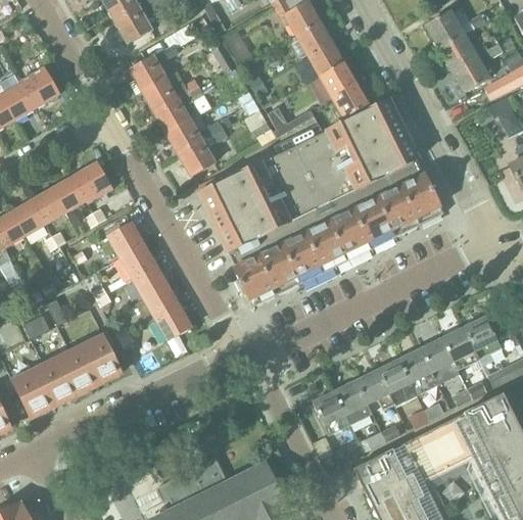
[(138,5),(135,0),(102,0),(113,18),(138,5)]
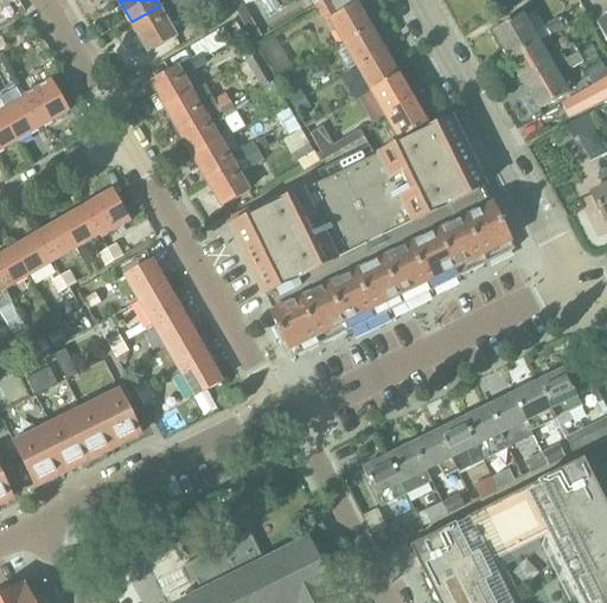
[(263,0),(269,10),(280,4),(278,0),(263,0)]
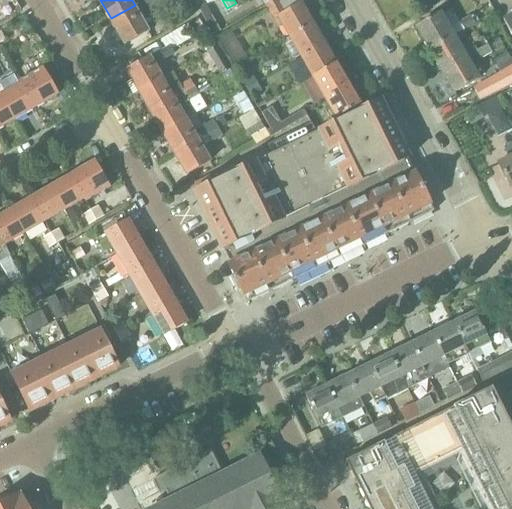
[(277,14),(289,34),(313,21),(301,0),(286,9),(281,0),(278,0),(268,7),(274,17),(277,14)]
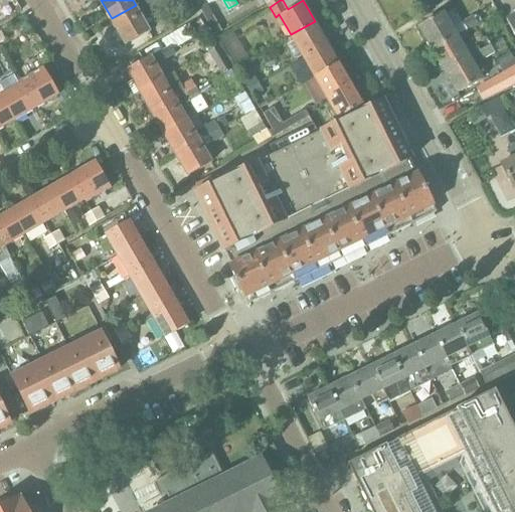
[(136,5),(112,18),(126,42),(149,28),(136,5)]
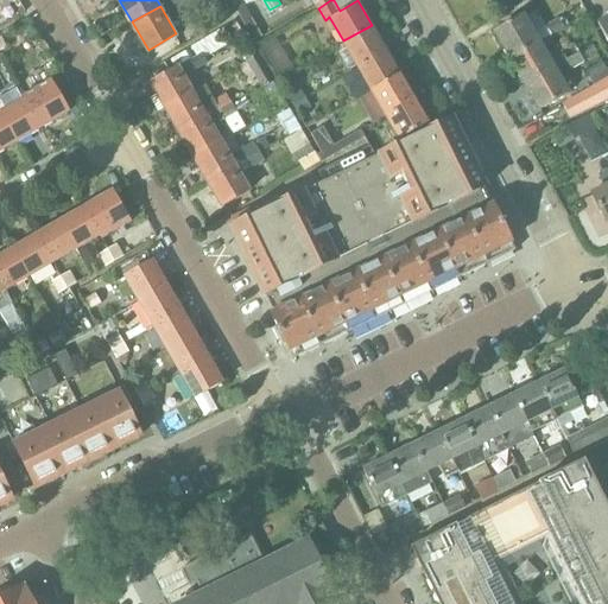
[(544,24),(533,30),(524,12),(494,29),(510,56),(538,38),(539,39),(548,35),(550,33),(544,24)]
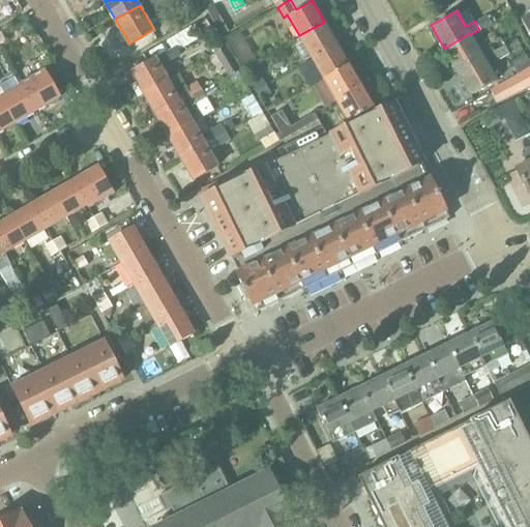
[(529,11),(521,18),(529,35),(529,11)]
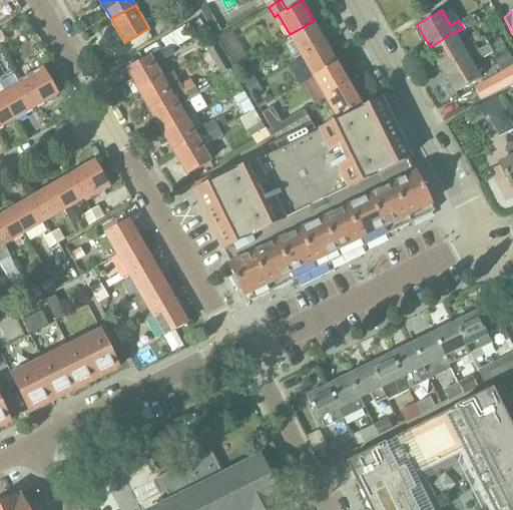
[(211,12),(204,16),(213,32),(220,28),(211,12)]
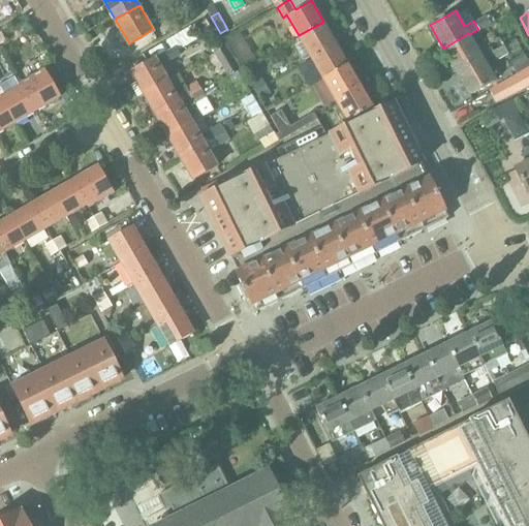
[(486,13),(473,21),(478,29),(478,30),(491,23),(486,13)]
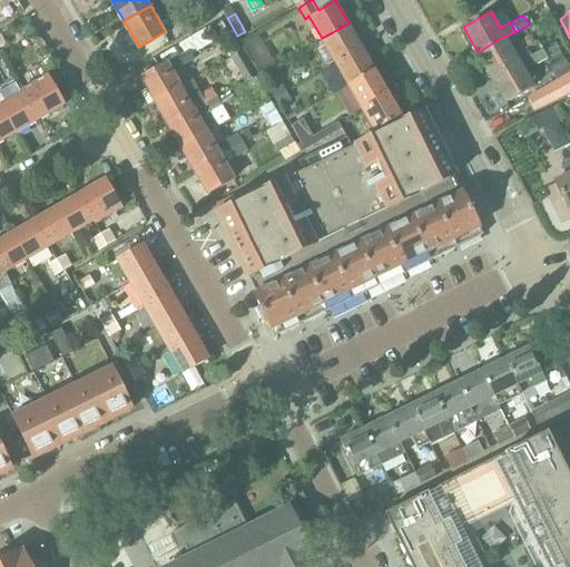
[(322,38),(335,61),(362,46),(349,23),(322,38)]
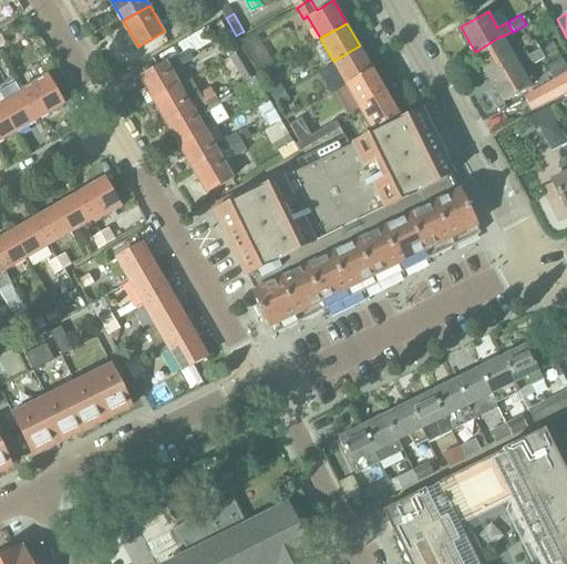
[(227,54),(238,48),(235,42),(228,31),(217,38),(227,54)]
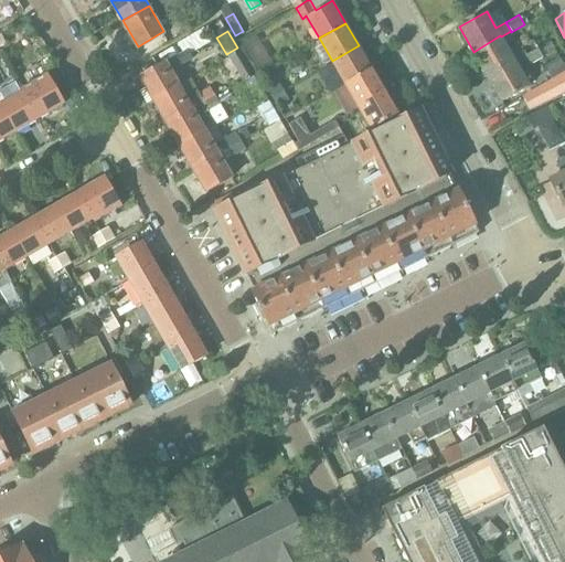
[(473,52),(487,76),(514,60),(520,57),(514,48),(516,45),(509,32),(501,36),(500,35),(473,52)]
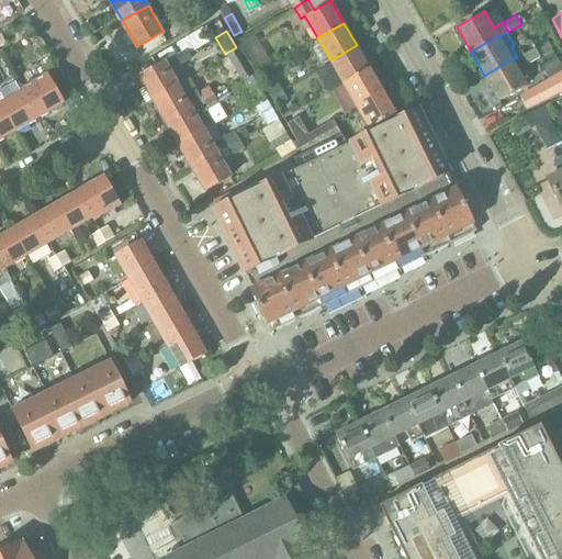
[(357,45),(330,60),(321,66),(326,75),(336,69),(344,82),(370,67),(357,45)]
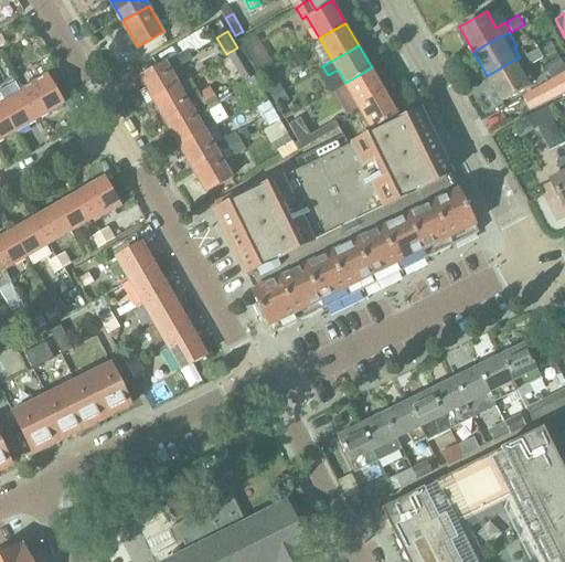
[(153,98),(179,83),(172,73),(183,67),(181,63),(192,56),(187,48),(166,61),(139,75),(153,98)]
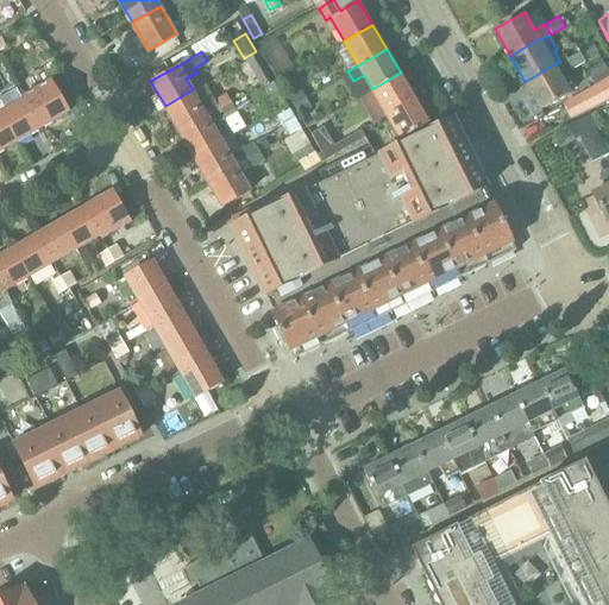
[(566,58),(571,68),(584,60),(579,51),(566,58)]
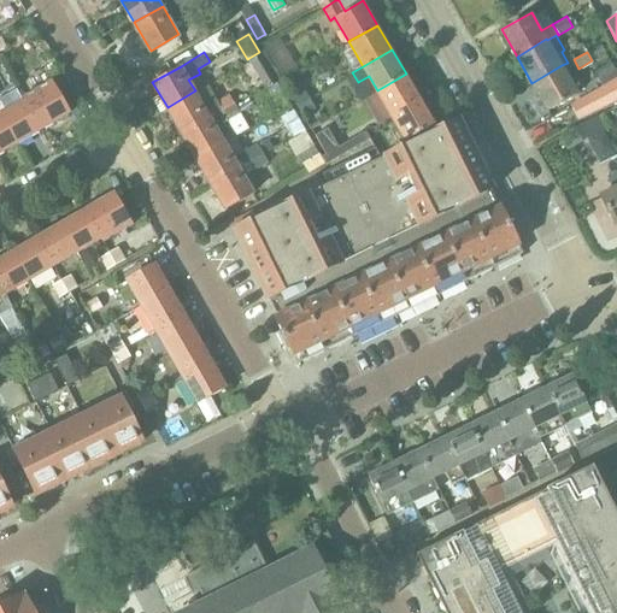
[(264,62),(260,56),(250,62),(253,68),(264,62)]
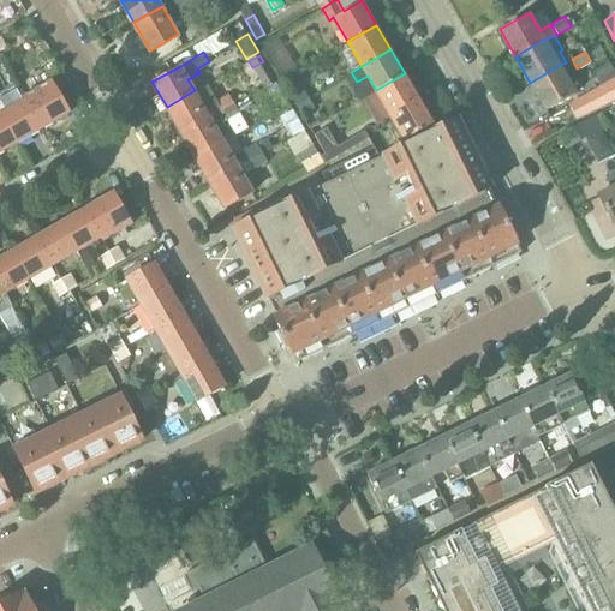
[(574,91),(560,65),(530,83),(544,108),(574,91)]
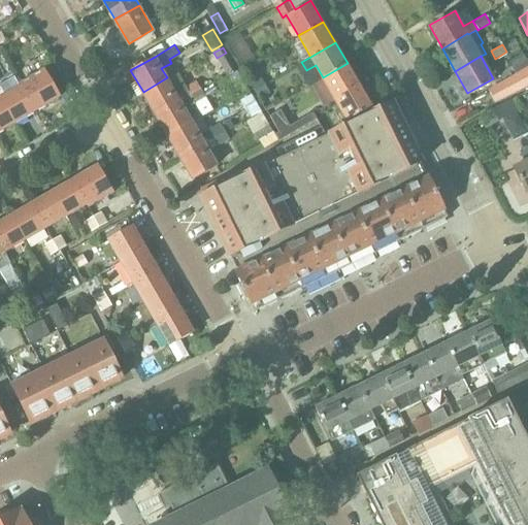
[(323,77),(335,98),(359,84),(348,63),(323,77)]
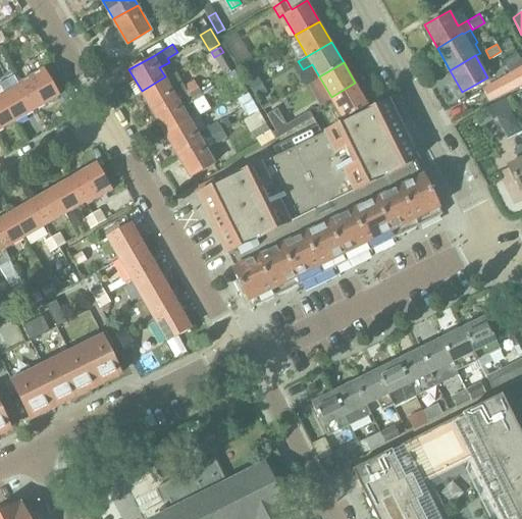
[(521,83),(521,64),(486,85),(493,98),(521,83)]
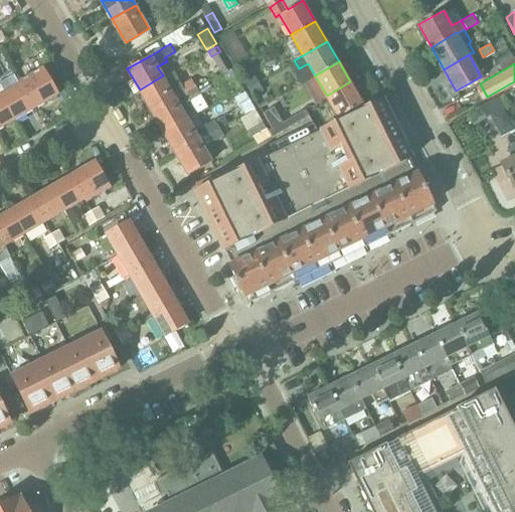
[(43,65),(19,79),(35,106),(58,92),(43,65)]
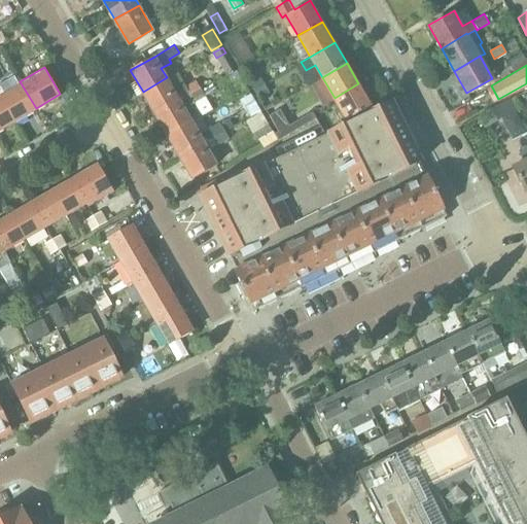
[(167,78),(167,77),(143,92),(155,113),(179,99),(200,88),(195,79),(183,85),(176,73),(167,78)]
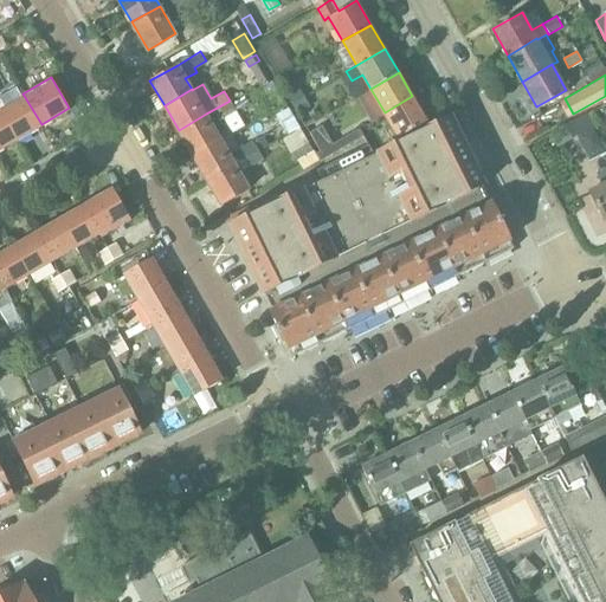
[(298,85),(285,92),(291,102),(303,95),(298,85)]
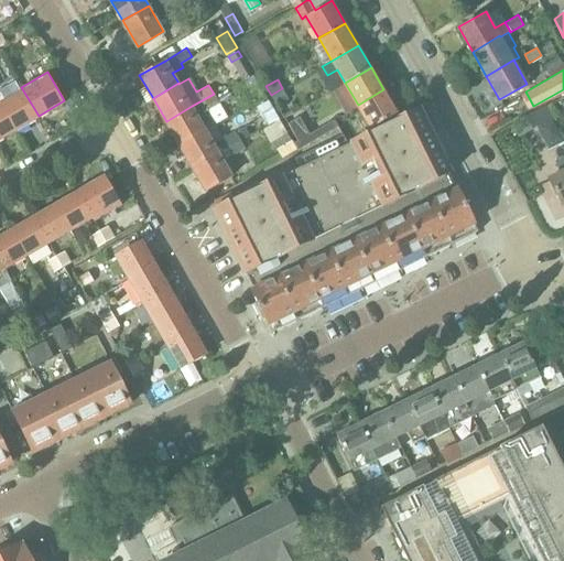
[(14,95),(1,103),(17,129),(39,116),(21,87),(19,82),(10,87),(14,95)]
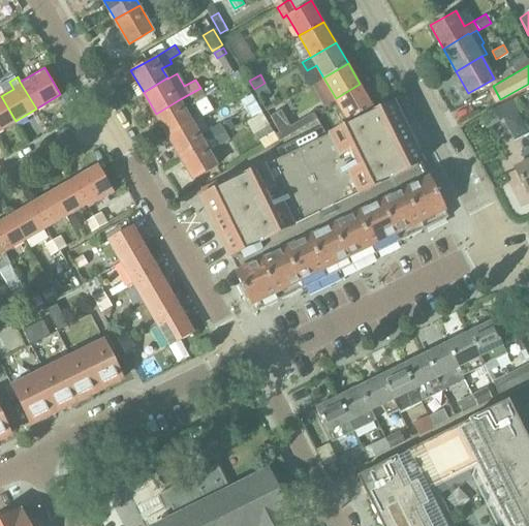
[(241,78),(226,87),(234,98),(248,89),(241,78)]
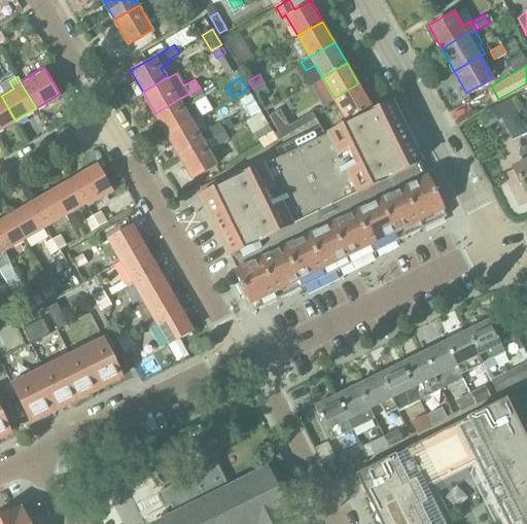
[(264,82),(253,89),(258,97),(269,91),(264,82)]
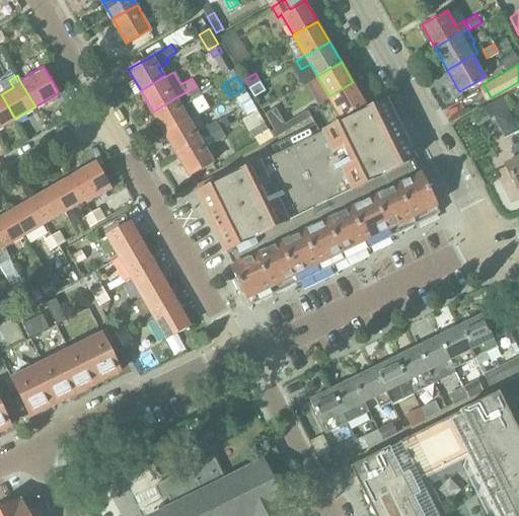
[(353,82),(329,96),(342,118),(365,103),(353,82)]
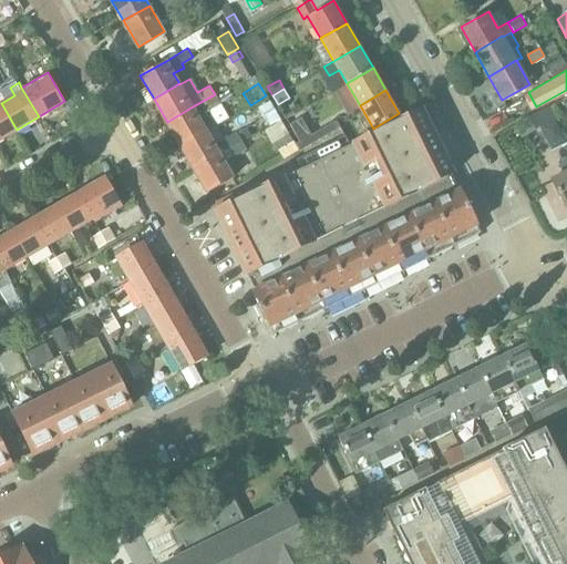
[(215,94),(193,106),(167,122),(181,144),(206,130),(198,118),(209,111),(208,110),(220,103),(215,94)]
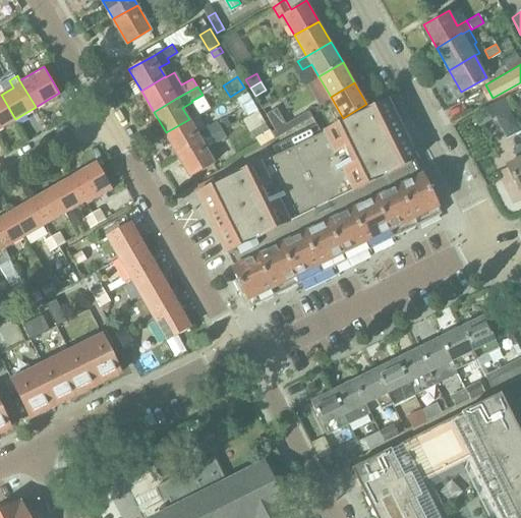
[(256,109),(246,92),(236,98),(246,115),(256,109)]
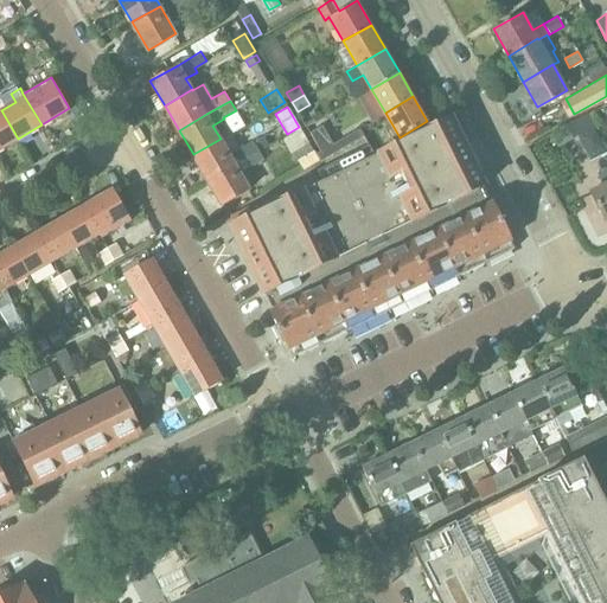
[(1,110),(0,110),(0,148),(18,139),(1,110)]
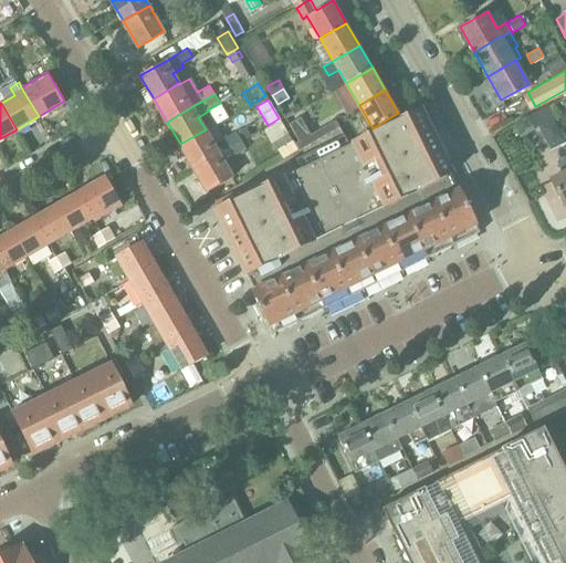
[(248,271),(257,288),(280,278),(305,264),(331,252),(356,239),(381,227),(407,215),(433,201),(456,190),(452,184),(454,183),(453,181),(451,183),(448,174),(452,171),(421,108),(349,143),(348,144),(348,143),(343,146),(337,148),(331,152),(325,154),(320,157),(313,160),(307,164),(301,166),(293,170),(284,175),(274,179),(271,173),(262,177),(265,184),(257,188),(247,193),(238,198),(228,202),(218,207),(215,209),(245,273),(248,271)]
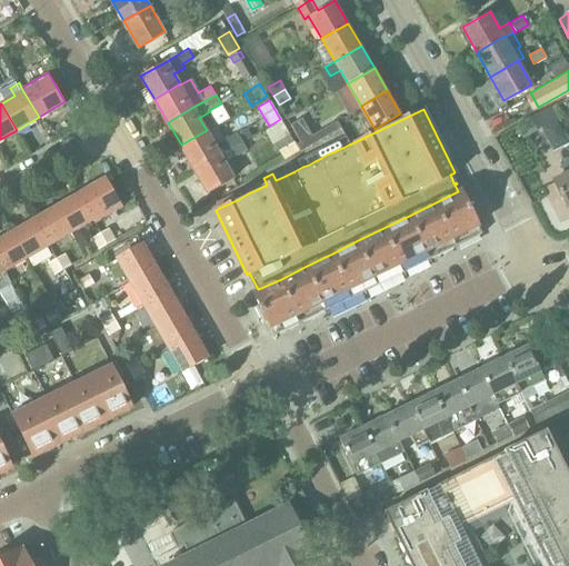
[(290,122),(300,140),(303,139),(310,135),(311,133),(301,116),(290,122)]
